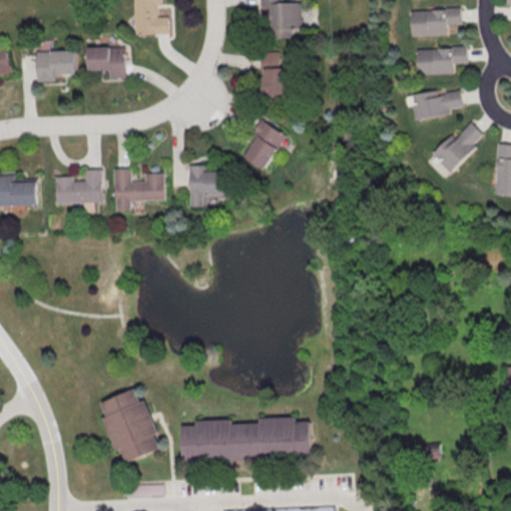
[(167,35),(167,17),(158,17),(157,0),(132,0),(133,35),(167,35)]
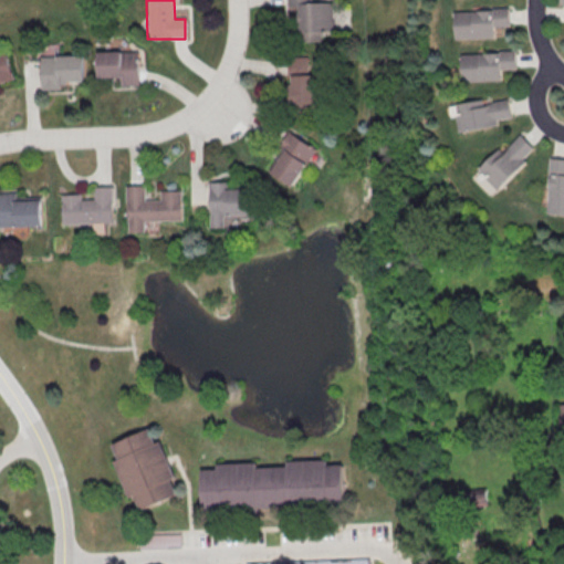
[(296,42),(320,43),(320,32),(331,32),(332,0),(311,0),(284,0),(284,11),(296,11),(296,42)]
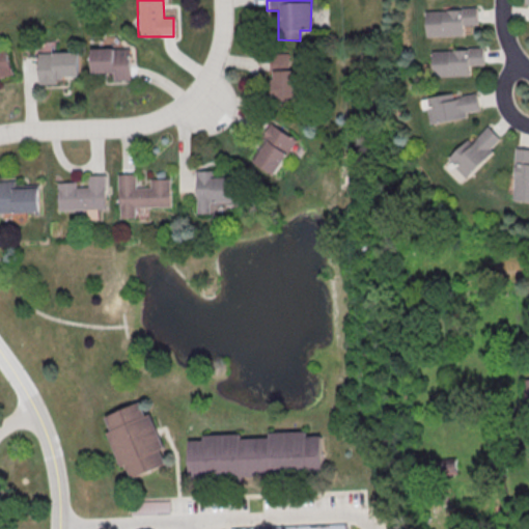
[(420,12),(454,10),(454,9),(472,8),(473,26),(457,26),(458,36),(422,38),(420,12)]
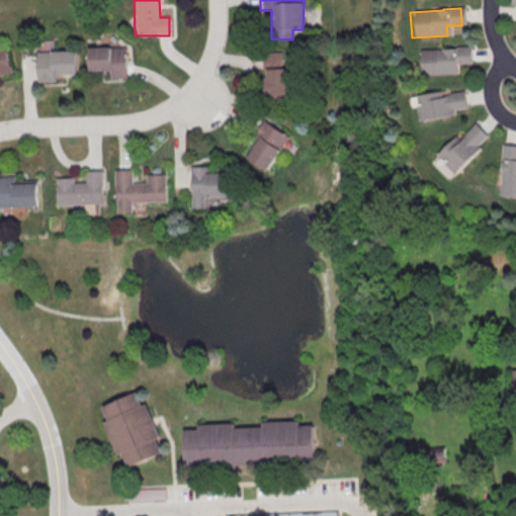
[(416,51),(449,49),(448,48),(466,47),(467,64),(452,64),(452,74),(418,76),(416,51)]
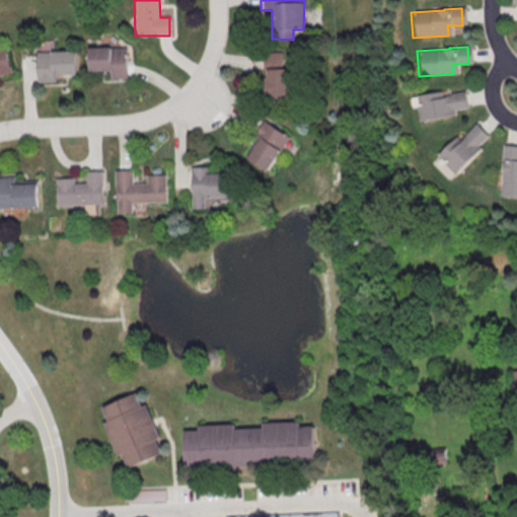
[(0,75),(10,73),(3,49),(0,49),(0,75)]
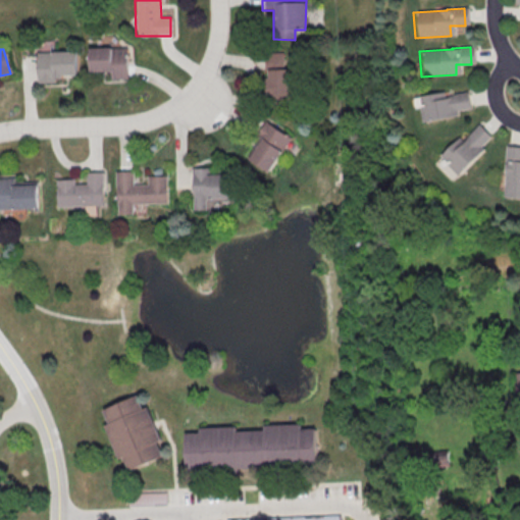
[(126,49),(89,49),(89,72),(108,72),(108,81),(126,81),(126,49)]
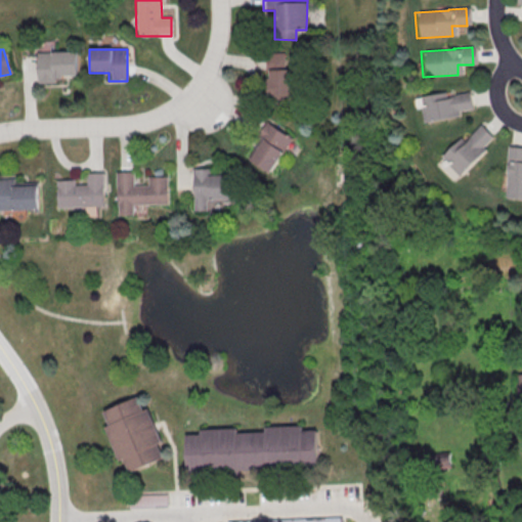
[(37,53),(37,82),(77,82),(77,53),(37,53)]
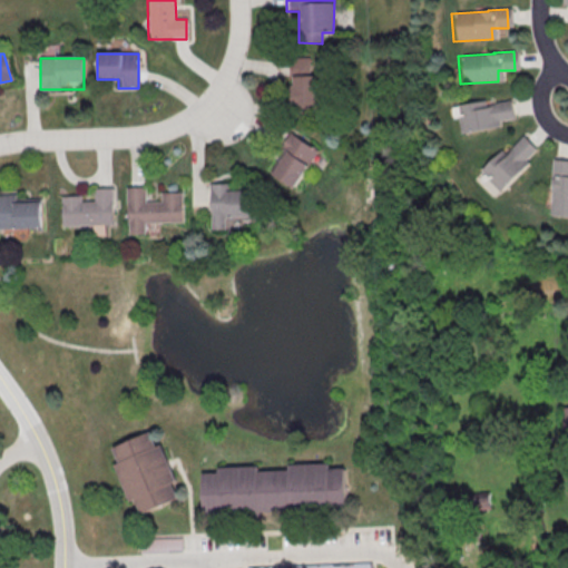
[(324,115),(324,75),(310,75),(310,59),(290,59),(290,116),(324,115)]
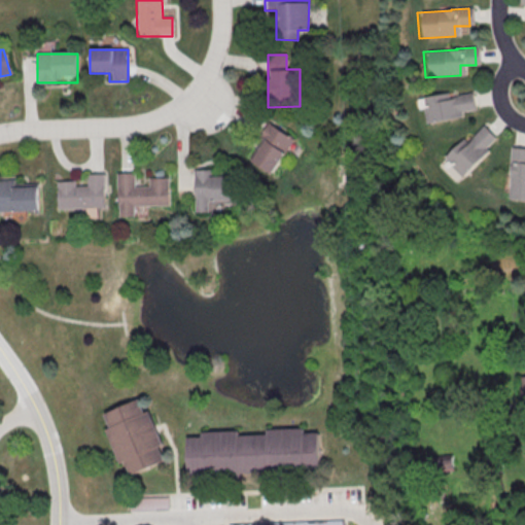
[(476,116),(471,91),(421,98),(425,125),(476,116)]
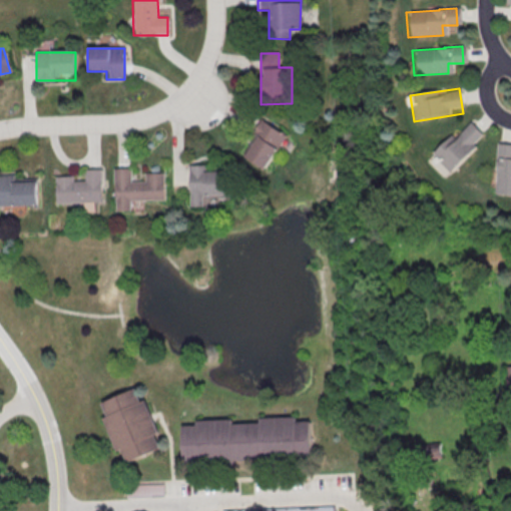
[(485,137),(467,120),(432,155),(449,173),(485,137)]
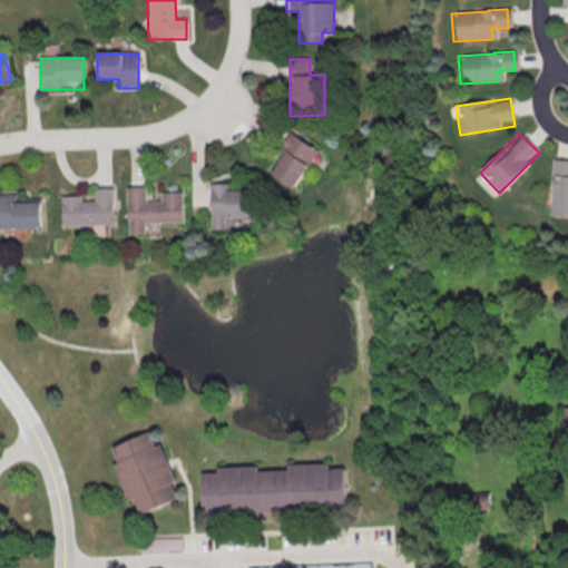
[(317,149),(290,135),(268,175),(296,189),(317,149)]
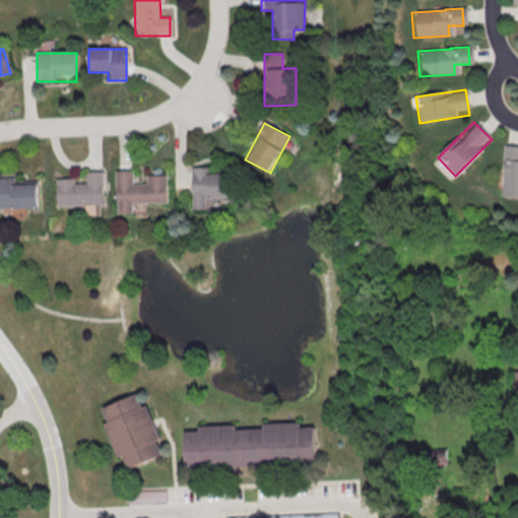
[(517,199),(517,147),(504,146),(499,197),(517,199)]
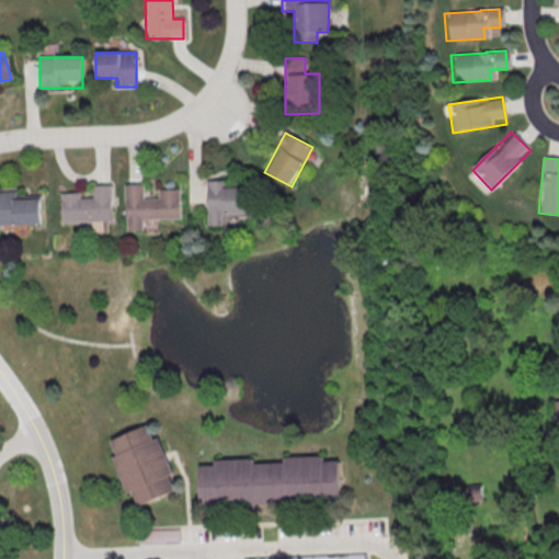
[(227,181),(206,181),(206,227),(221,227),(221,214),(250,214),(250,190),(227,190),(227,181)]
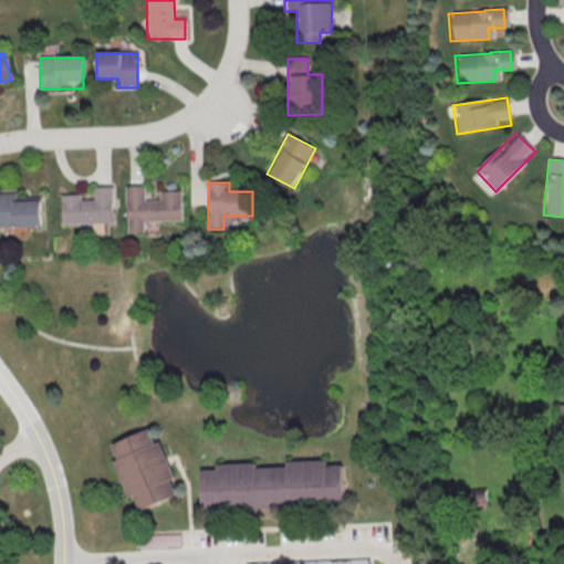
[(158,192),(158,200),(144,200),(144,187),(124,187),(124,233),(145,233),(145,222),(180,221),(180,192),(158,192)]
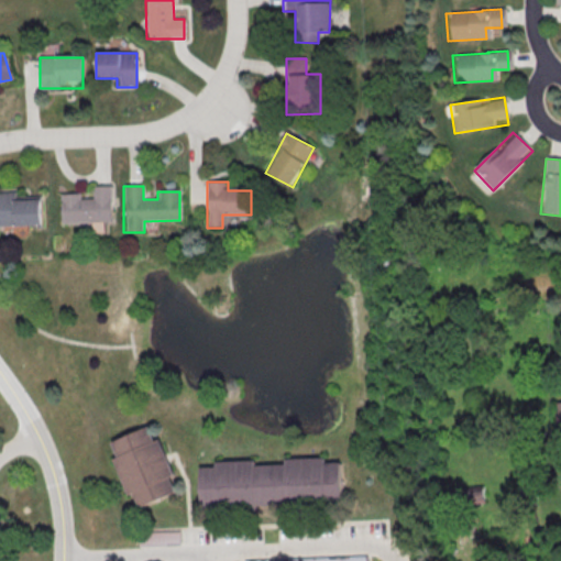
[(59,224),(110,223),(110,187),(92,187),(92,197),(59,197),(59,224)]
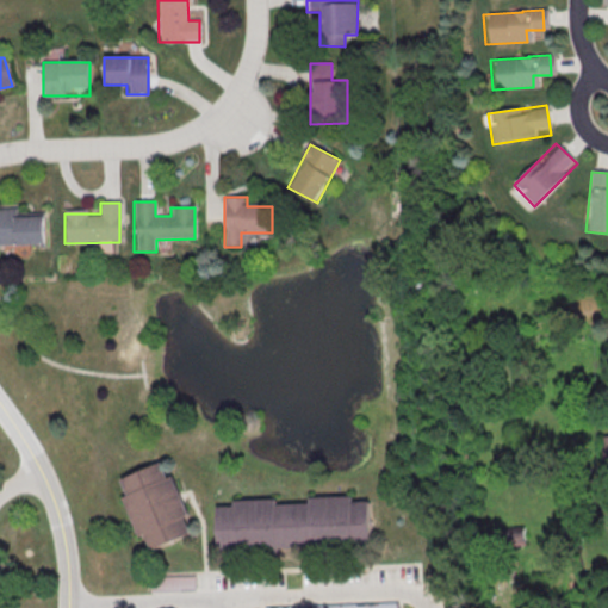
[(0,244),(44,244),(44,216),(18,216),(18,210),(0,210),(0,244)]
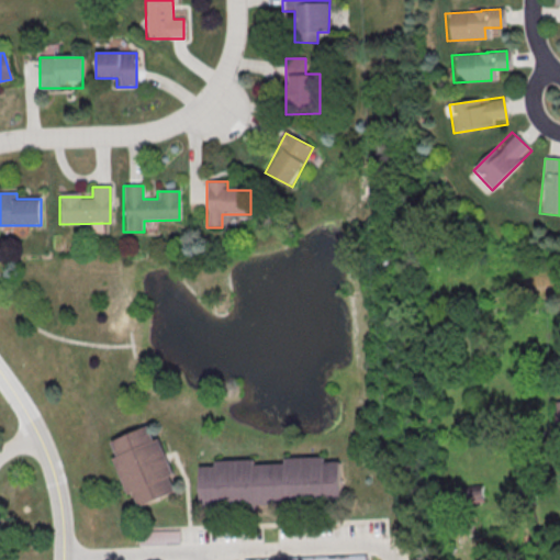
[(179,494),(141,510),(135,494),(130,496),(115,461),(120,459),(114,445),(153,428),(158,443),(163,441),(178,477),(174,479),(179,494)]
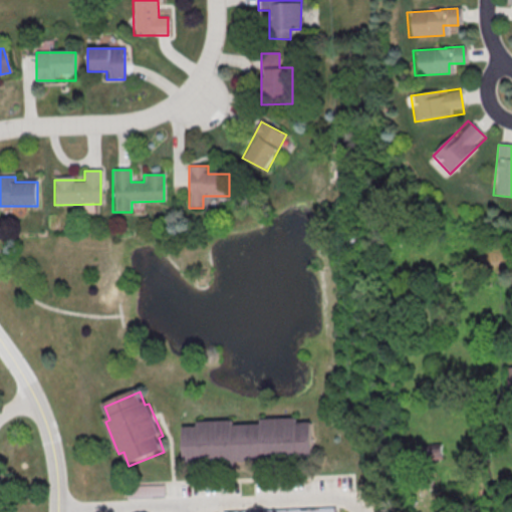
[(315,422),(317,460),(302,460),(303,465),(267,467),(267,462),(237,464),(237,468),(202,470),(202,465),(187,466),(186,429),(200,428),(200,423),(235,421),(235,426),(265,425),(265,420),(300,418),(300,423),(315,422)]
